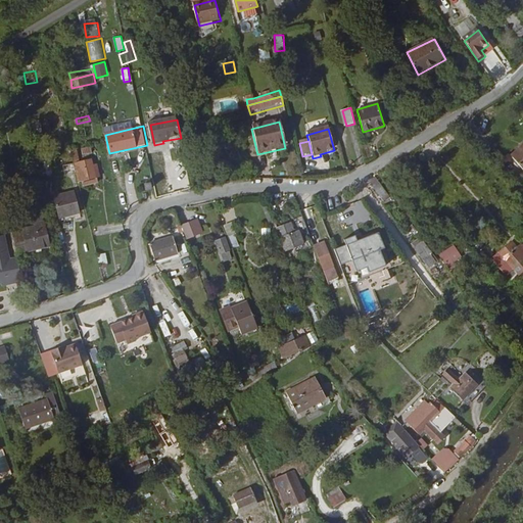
[(522,146),(512,155),(522,169),(522,146)]
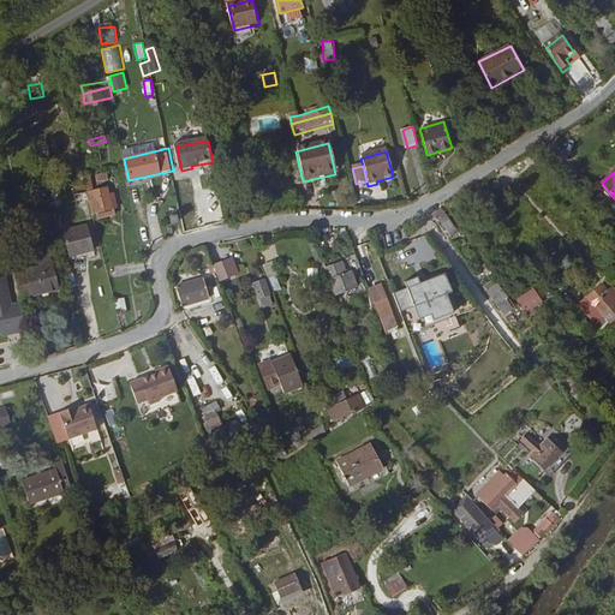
[(91,206),(95,221),(99,220),(101,226),(118,221),(117,215),(119,215),(115,199),(91,206)]
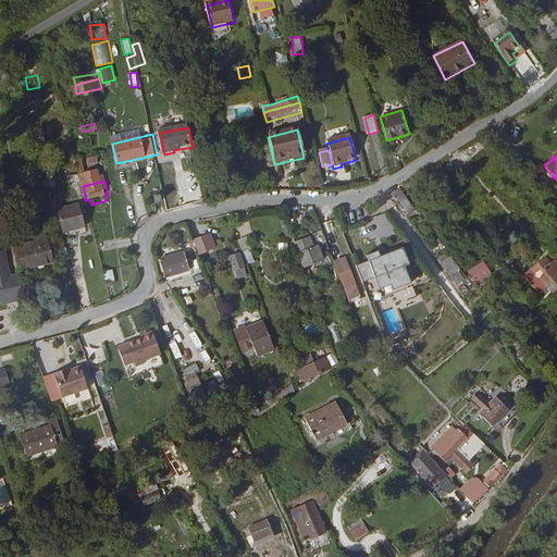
[(396,184),(390,188),(403,206),(409,201),(396,184)]
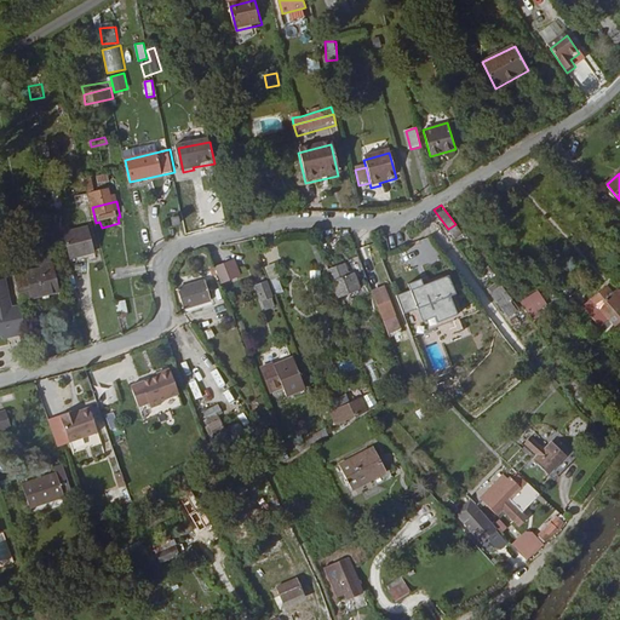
[(72,263),(97,258),(91,233),(67,237),(72,263)]
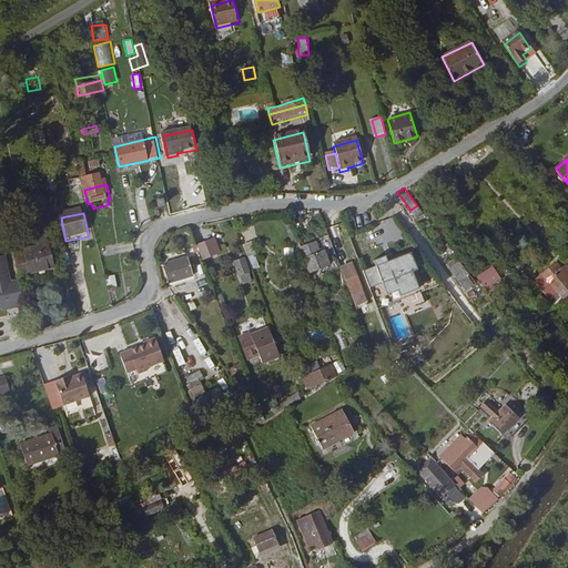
[(36,232),(38,240),(48,237),(47,230),(36,232)]
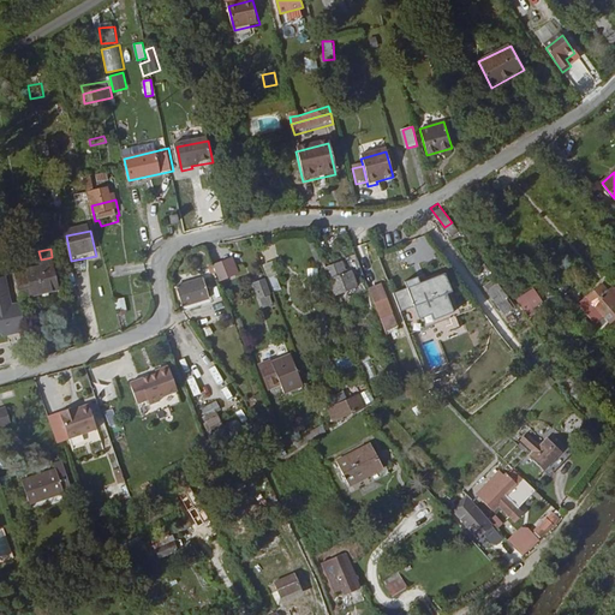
[(41,260),(13,266),(22,303),(22,305),(60,297),(52,257),(41,260)]
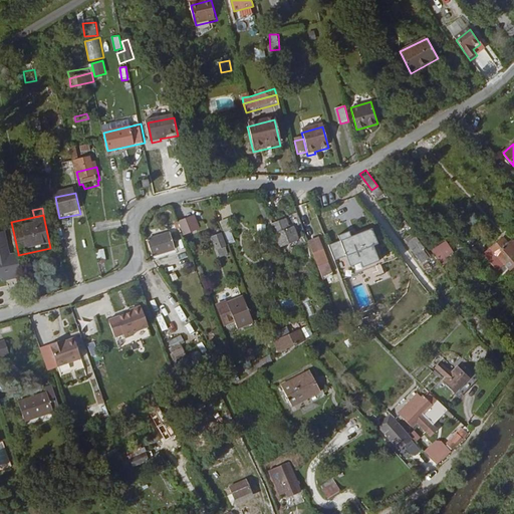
[(179,225),(184,238),(190,236),(185,223),(179,225)]
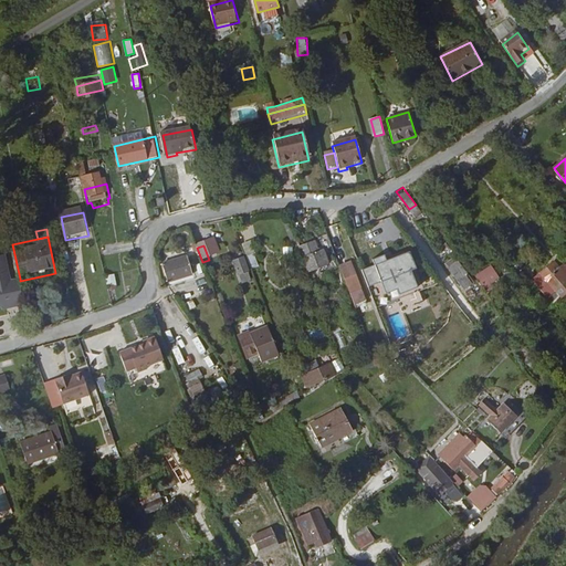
[(320,253),(306,259),(314,280),(334,272),(327,258),(322,260),(320,253)]
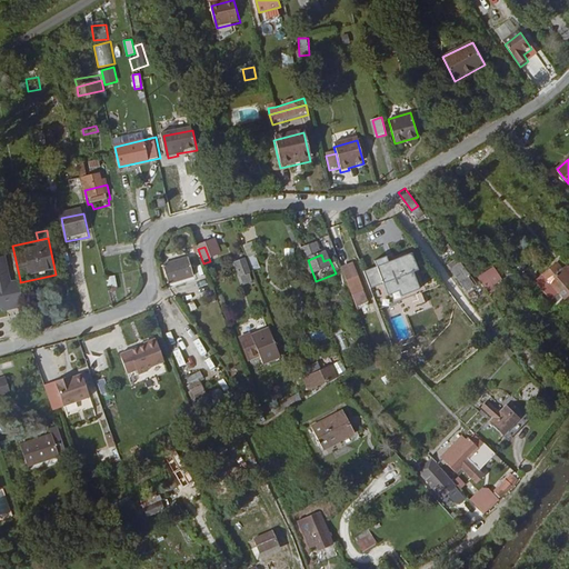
[(13,309),(26,306),(20,282),(20,280),(11,282),(6,256),(0,256),(0,308),(2,308),(13,306),(13,309)]
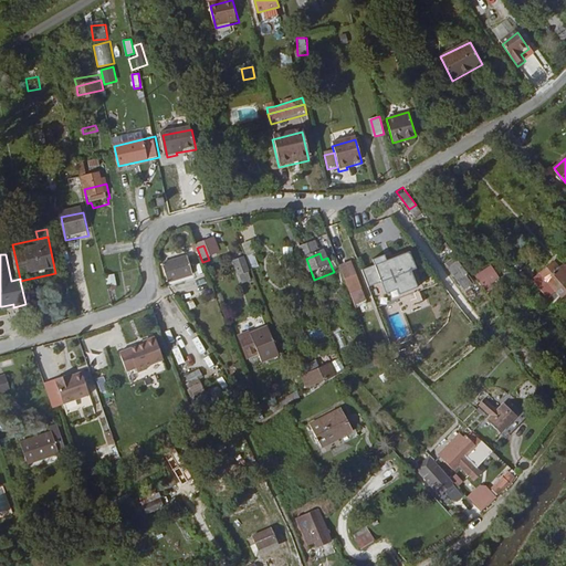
[(238,276),(247,273),(250,271),(244,259),(232,264),(238,276)]
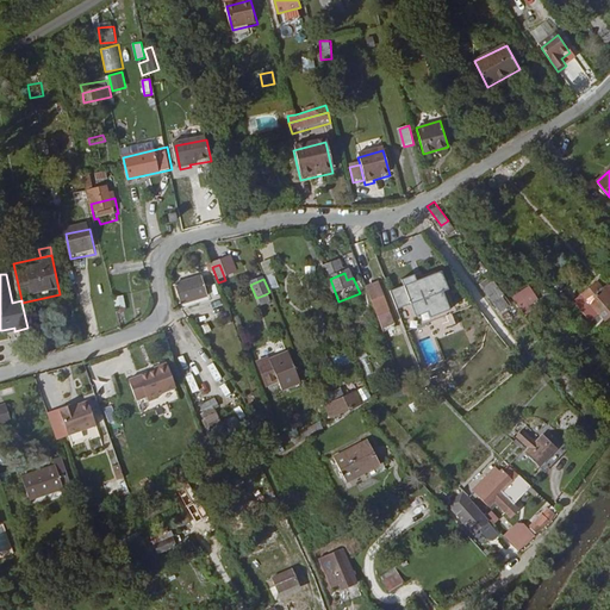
[(404,292),(391,297),(406,337),(452,319),(453,319),(443,294),(444,294),(446,293),(441,281),(440,281),(424,287),(425,290),(419,292),(415,280),(402,286),(404,292)]
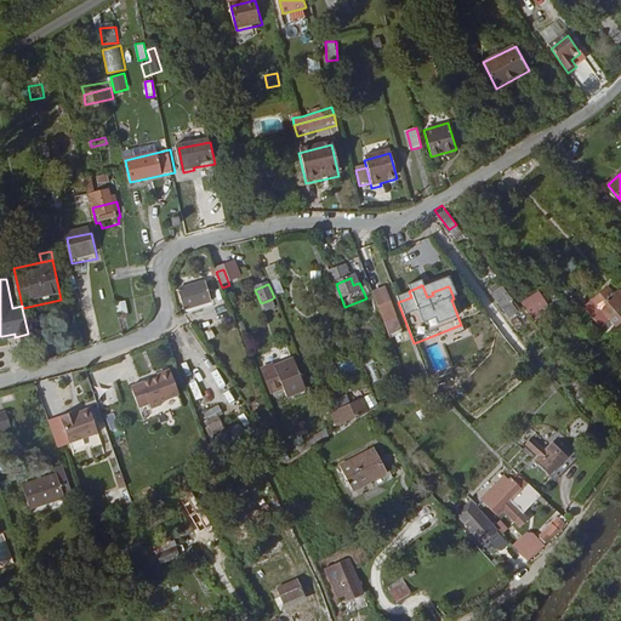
[(180,297),(187,315),(214,306),(206,286),(180,297)]
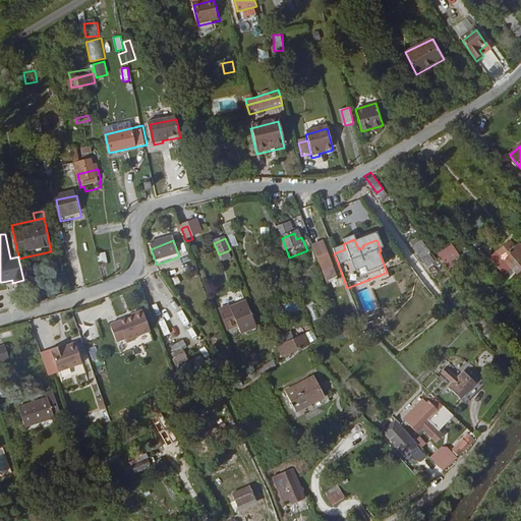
[(447,269),(462,258),(453,243),(438,253),(447,269)]
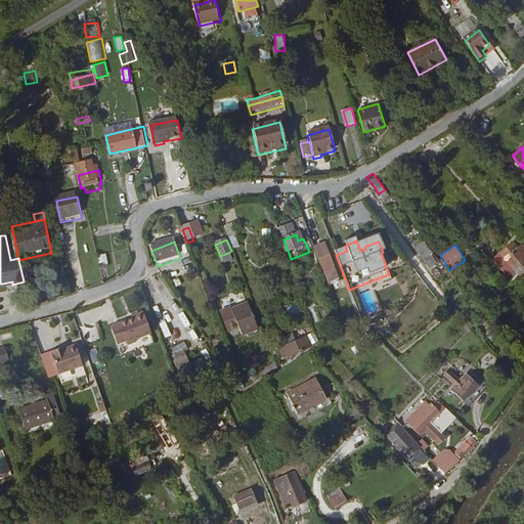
[(513,270),(523,260),(523,258),(512,245),(500,255),(513,270)]
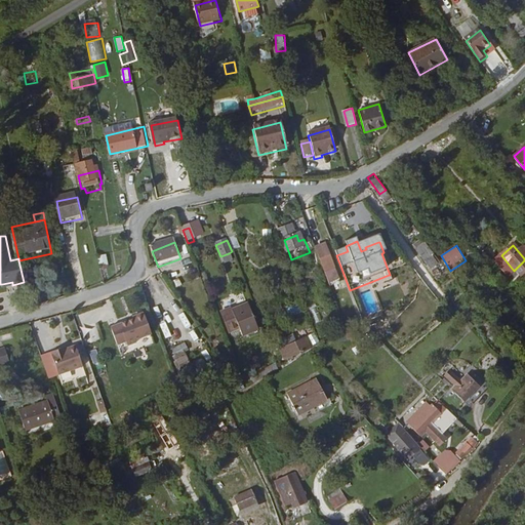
[(316,252),(325,275),(335,271),(327,248),(316,252)]
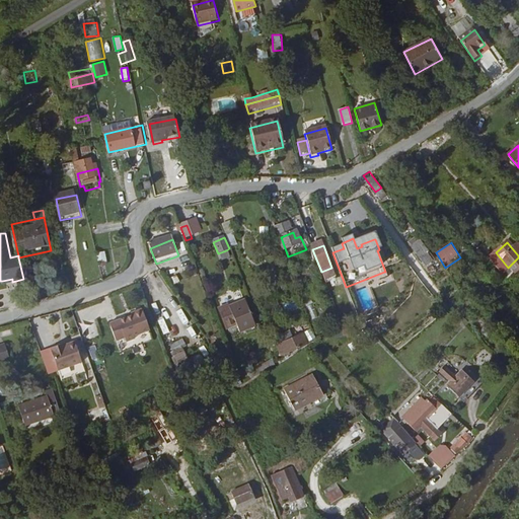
[(429,258),(420,247),(415,251),(423,263),(429,258)]
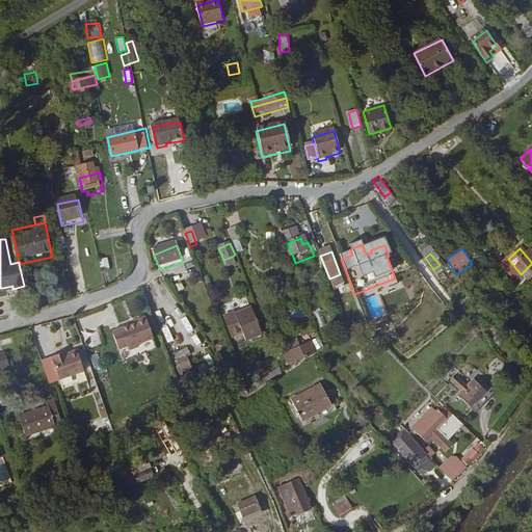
[(100,259),(101,269),(109,267),(108,257),(100,259)]
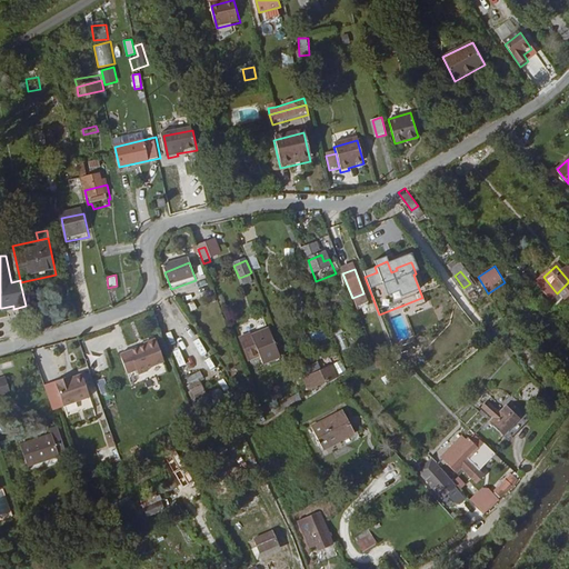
[(251,283),(248,275),(239,278),(242,287),(251,283)]
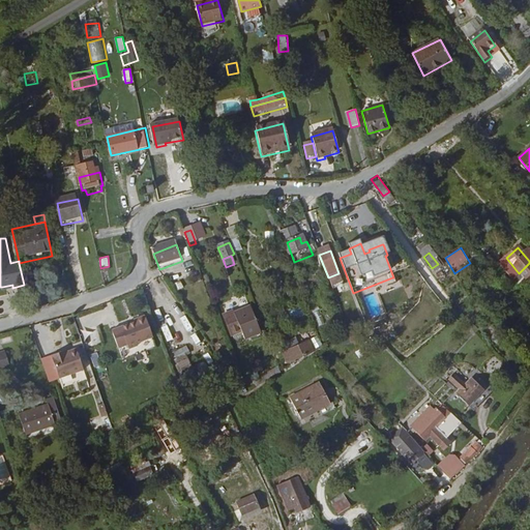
[(234,311),(225,315),(232,335),(242,330),(245,339),(260,332),(249,306),(235,313),(234,311)]
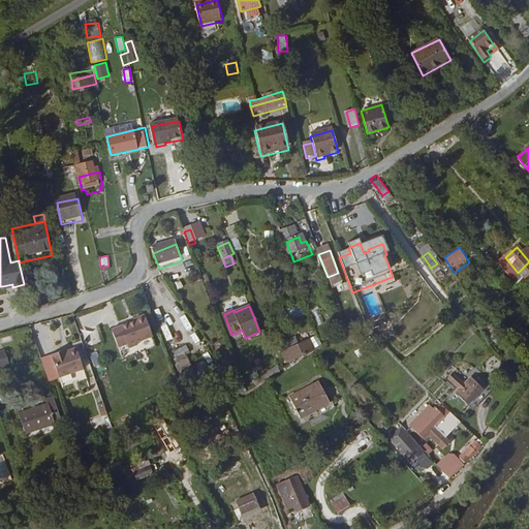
[(303,307),(293,309),(296,316),(305,314),(303,307)]
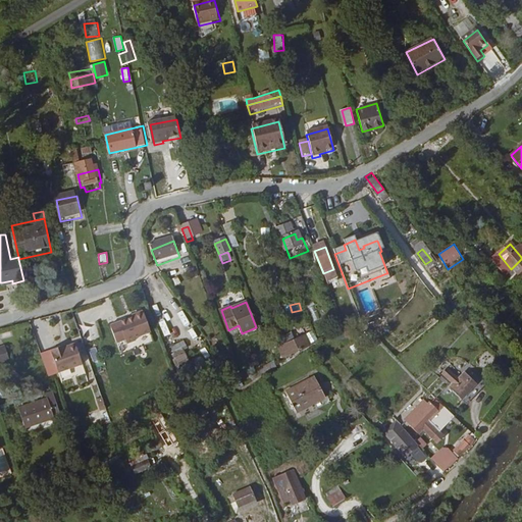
[(181,308),(175,311),(184,326),(190,324),(181,308)]
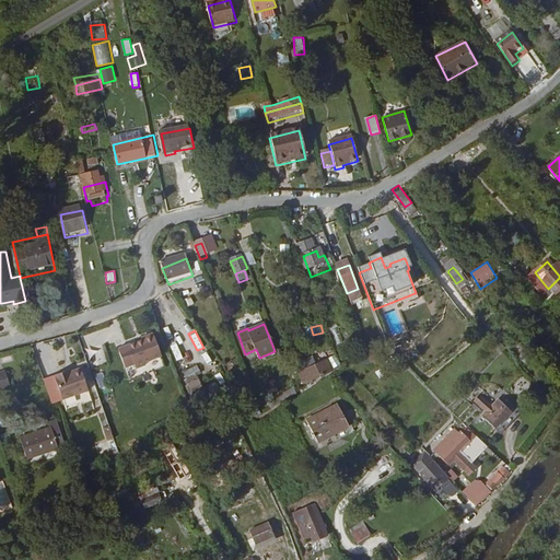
[(154,331),(142,336),(143,339),(120,349),(127,368),(137,364),(138,366),(148,363),(147,361),(164,354),(154,331)]
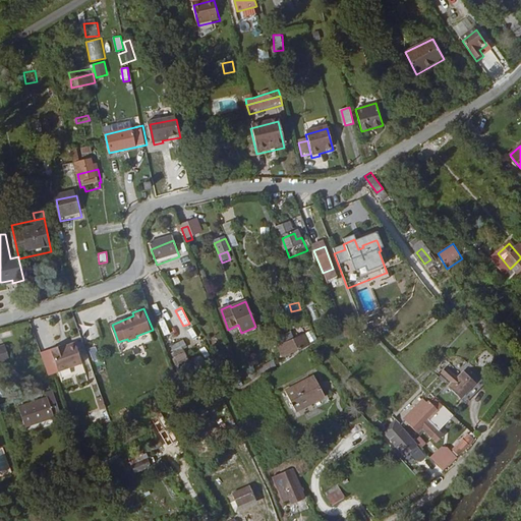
[(192,327),(187,330),(193,341),(199,338),(192,327)]
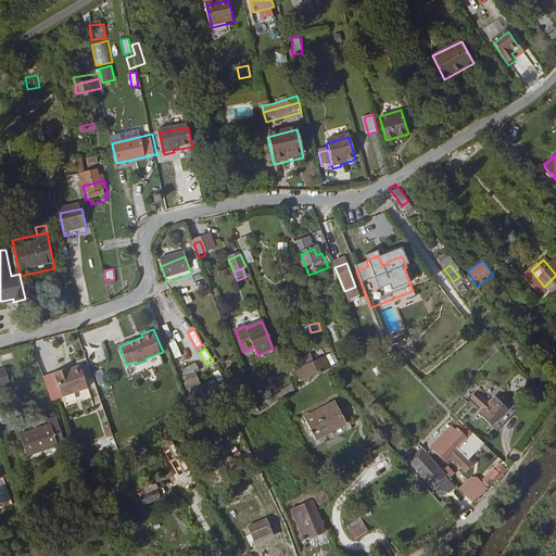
[(136,362),(126,365),(130,377),(167,363),(163,352),(146,358),(147,361),(137,364),(136,362)]
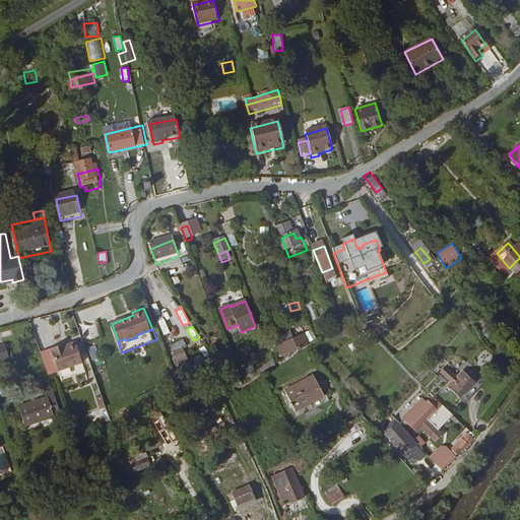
[(296,339),(294,332),(280,335),(281,342),(296,339)]
